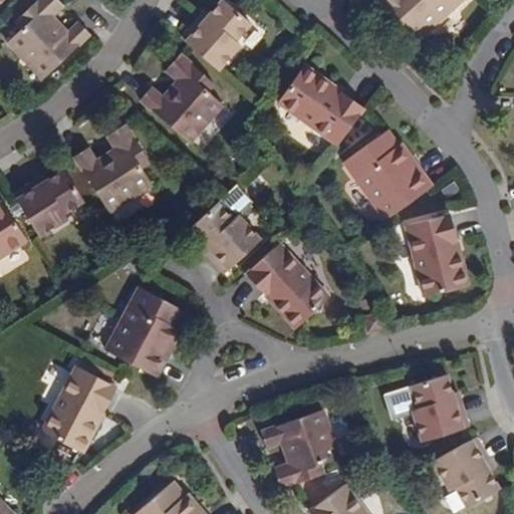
[(53,12),(57,9),(66,0),(37,0),(22,14),(31,24),(17,38),(48,72),(95,29),(84,15),(73,26),(64,17),(60,20),(53,12)]
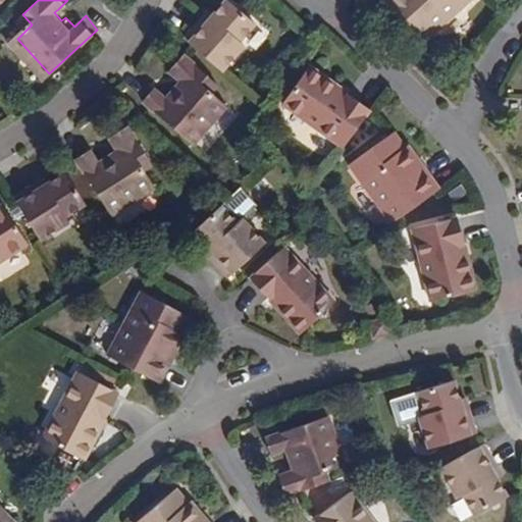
[(384,0),(422,39),(461,0),(384,0)]
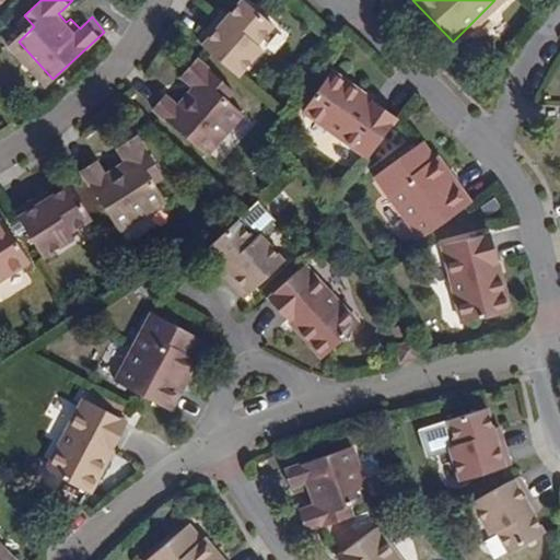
[(217,19),(197,42),(237,77),(261,50),(256,46),(272,27),(243,1),(230,15),(223,23),(217,19)]
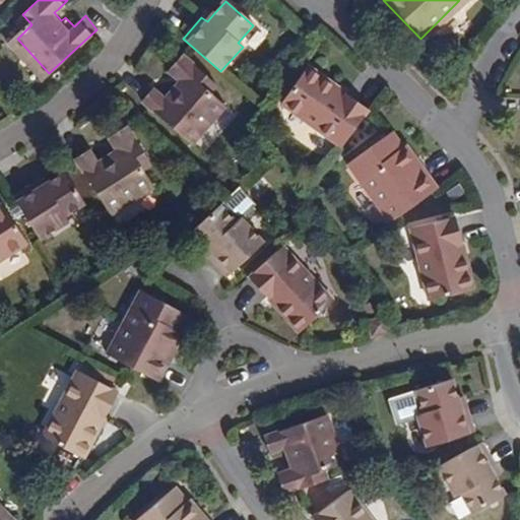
[(65,17),(58,9),(54,12),(61,20),(65,17)]
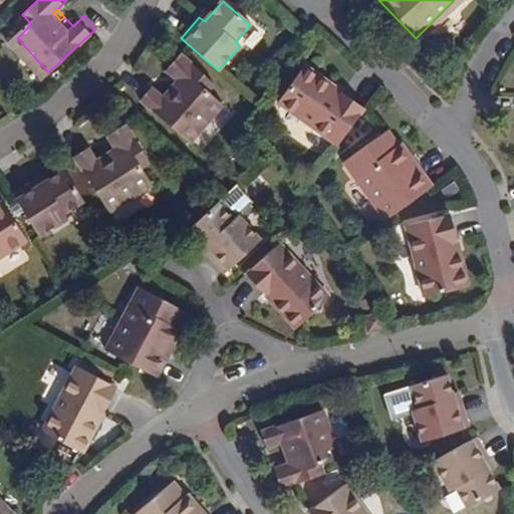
[(204,10),(199,17),(205,21),(211,14),(204,10)]
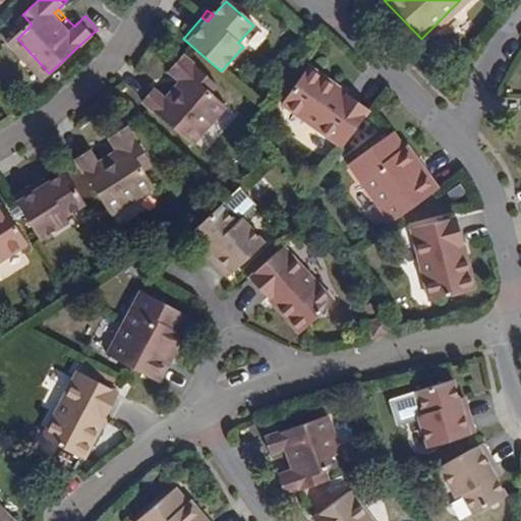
[(181,92),(177,87),(167,99),(155,90),(143,103),(193,146),(225,109),(211,95),(216,87),(182,56),(169,72),(181,83),(185,87),(181,92)]
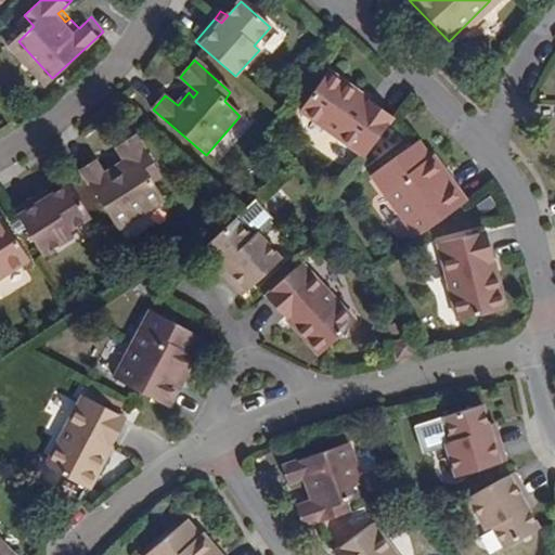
[(362,157),(391,116),(363,95),(361,99),(349,90),(351,87),(326,68),(297,107),(362,157)]
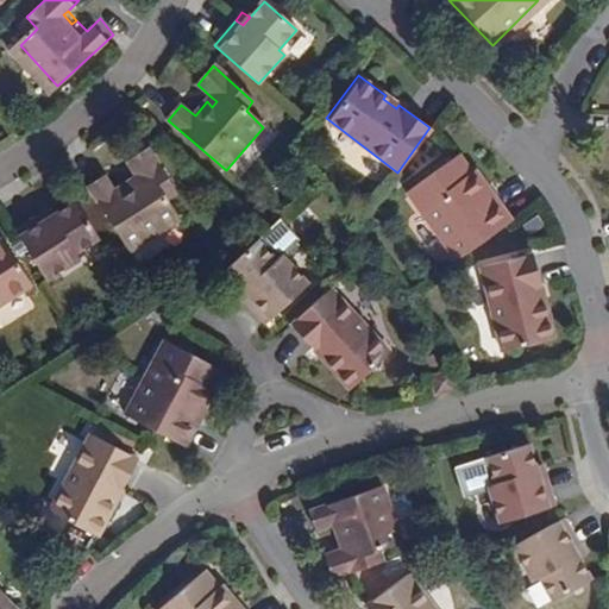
[(396,108),(399,105),(385,95),(383,99),(396,108)]
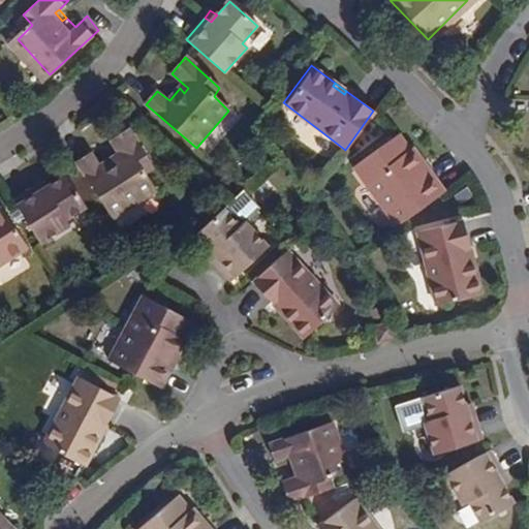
[(184,85),(180,88),(184,93),(188,88),(184,85)]
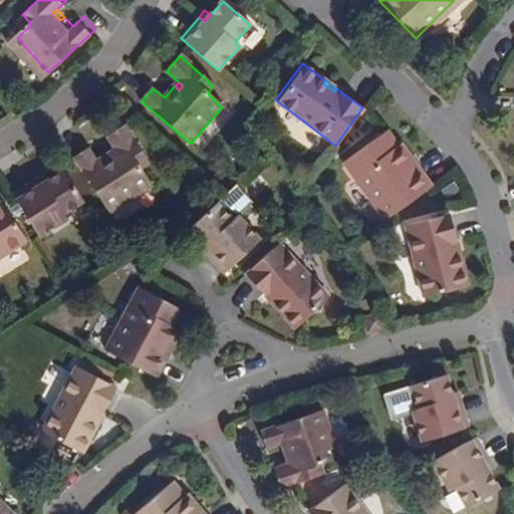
[(89,145),(74,155),(109,210),(152,182),(141,165),(150,159),(125,120),(108,132),(116,146),(119,150),(113,154),(109,149),(96,158),(89,145)]
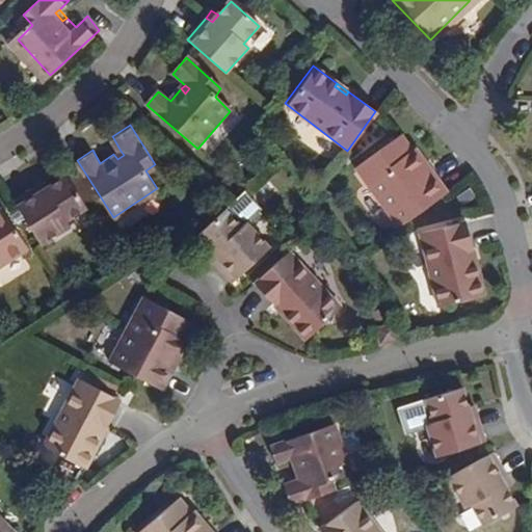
[(398,225),(446,191),(433,174),(429,176),(421,163),(425,161),(414,145),(410,148),(399,131),(354,162),(398,225)]
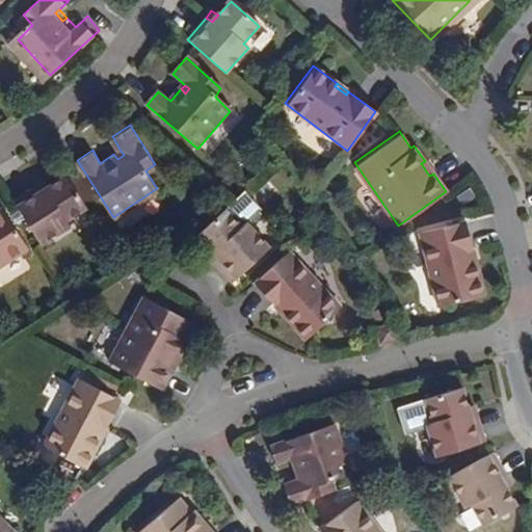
[(121,151),(113,154),(117,159),(124,155),(121,151)]
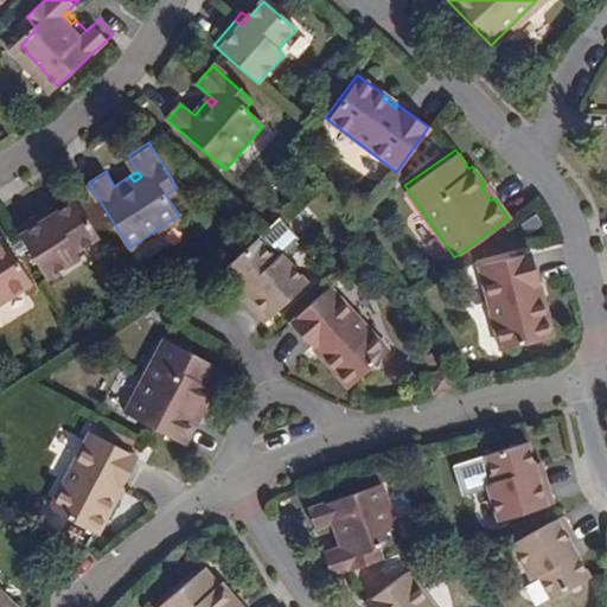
[(490,200),(494,198),(485,184),(480,186),(490,200)]
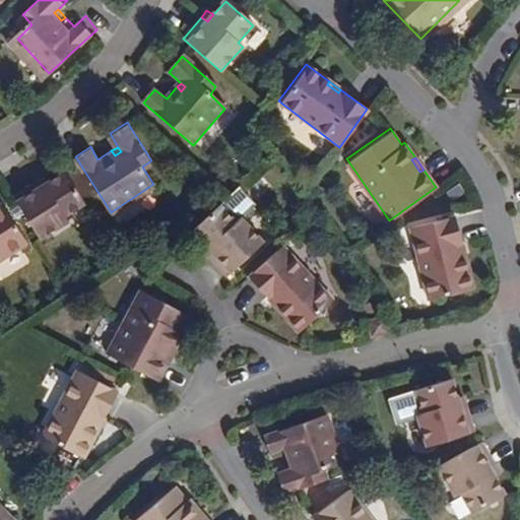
[(37,181),(14,196),(40,238),(70,218),(66,212),(84,201),(65,169),(50,180),(42,185),(37,181)]
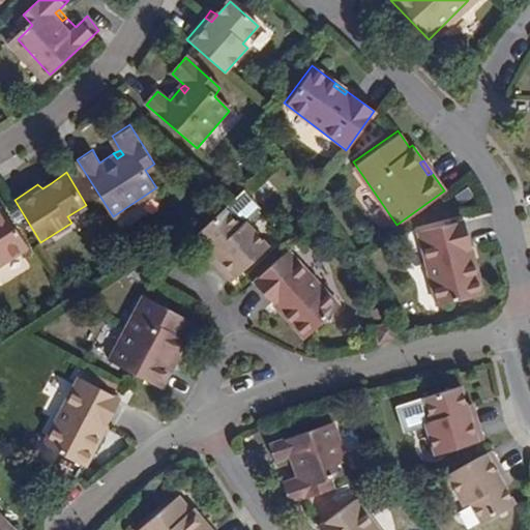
[(42,188),(51,183),(47,178),(37,184),(42,188)]
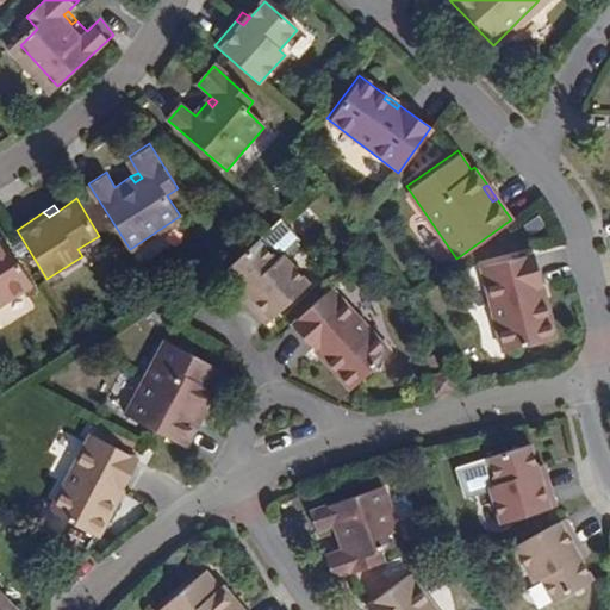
[(287,269),(257,238),(216,277),(238,304),(244,299),(253,307),(267,323),(299,296),(280,275),(287,269)]
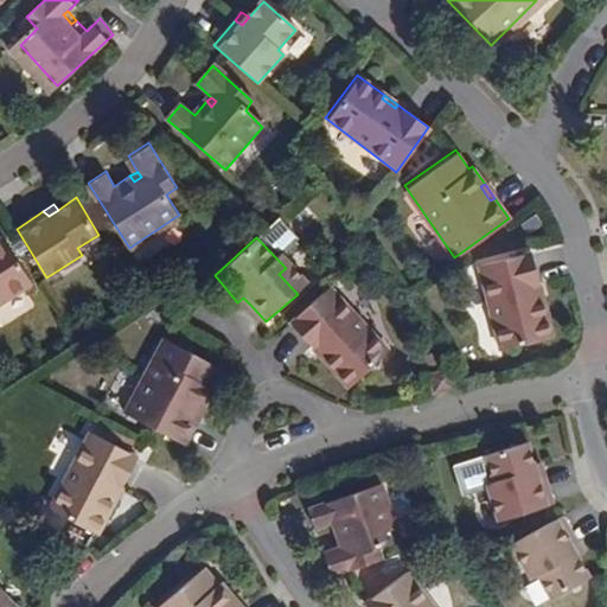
[(0,304),(32,283),(1,238),(0,238),(0,304)]
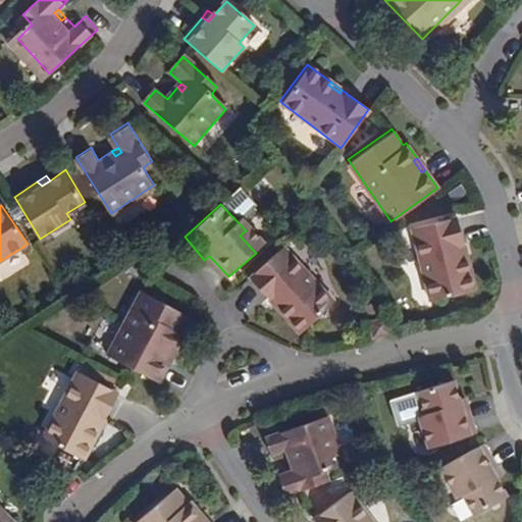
[(459,245),(463,242),(457,215),(412,224),(428,299),(473,290),(466,255),(462,256),(459,245)]
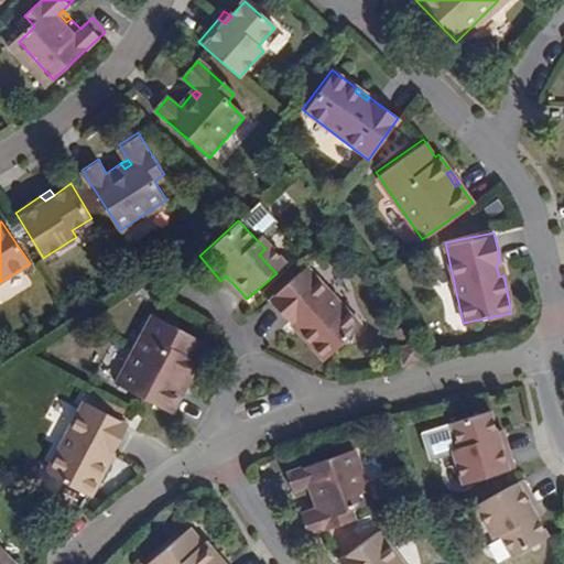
[(362,325),(306,264),(269,299),(295,327),(299,323),(308,333),(305,337),(325,360),(362,325)]
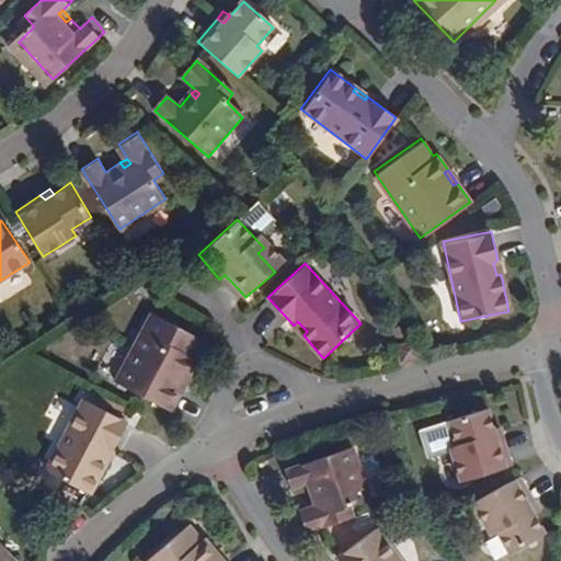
[(228,288),(232,283),(225,275),(219,279),(228,288)]
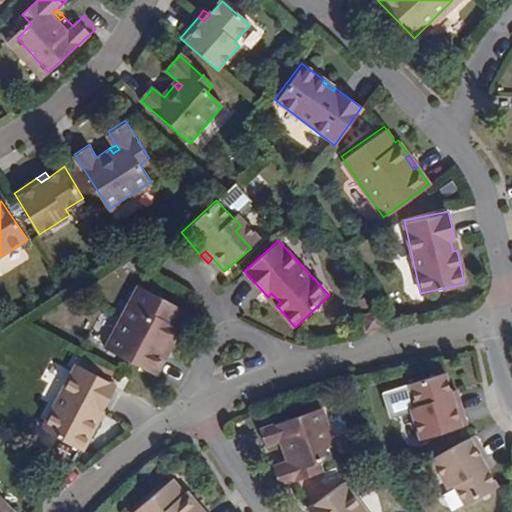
[(166,341),(169,343),(177,327),(173,325),(182,308),(135,283),(102,346),(154,373),(165,350),(162,348),(166,341)]
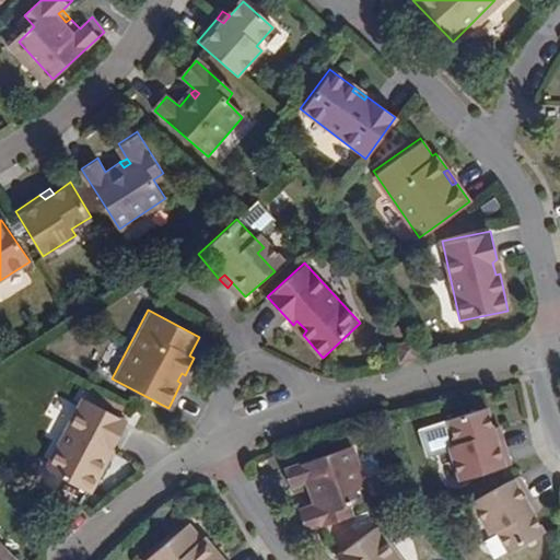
[(296,321),(293,325),(303,335),(306,330),(296,321)]
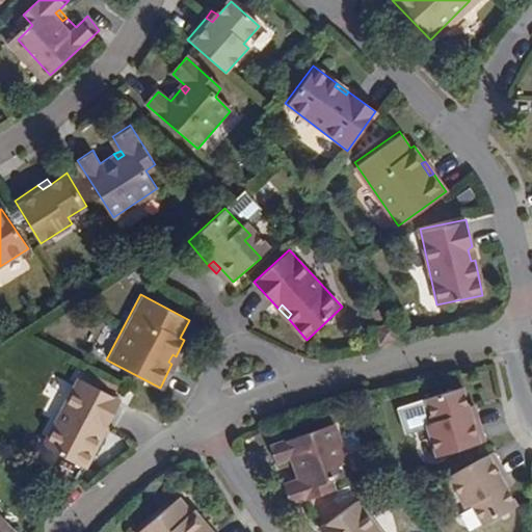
[(100,428),(103,428),(121,399),(79,376),(42,444),(83,466),(98,440),(95,437),(100,428)]
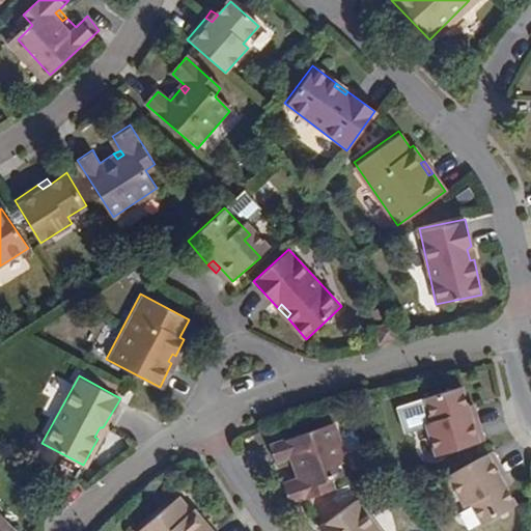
[(469,413),(468,403),(462,385),(427,393),(431,415),(425,417),(434,451),(483,440),(475,412),(469,413)]
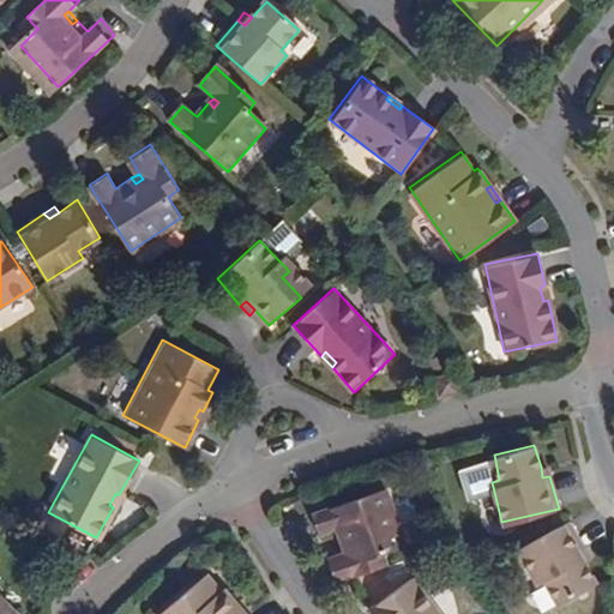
[(336,582),(387,564),(383,548),(403,541),(386,487),(313,511),(319,530),(336,525),(341,543),(347,542),(350,549),(344,551),(326,558),(336,582)]
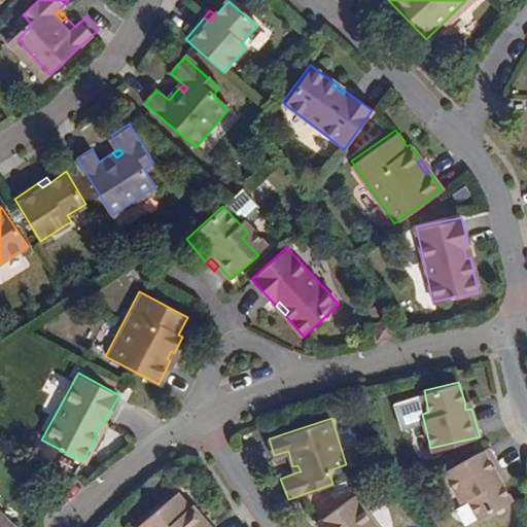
[(97,435),(102,424),(99,424),(94,433),(97,435)]
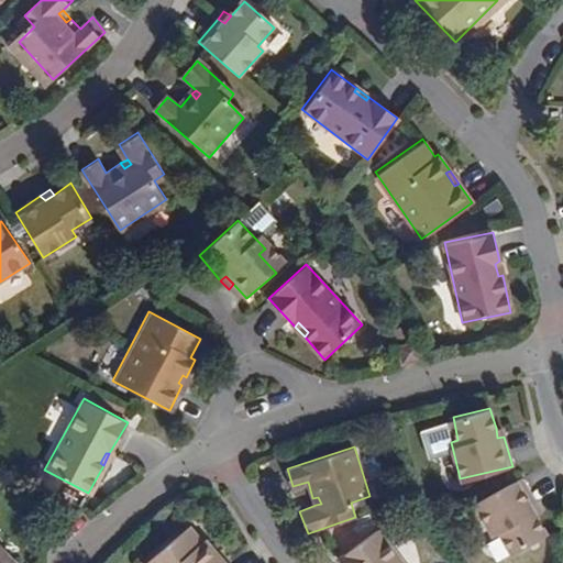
[(534,504),(520,477),(474,504),(493,537),(499,532),(511,553),(545,533),(536,517),(529,507),(534,504)]
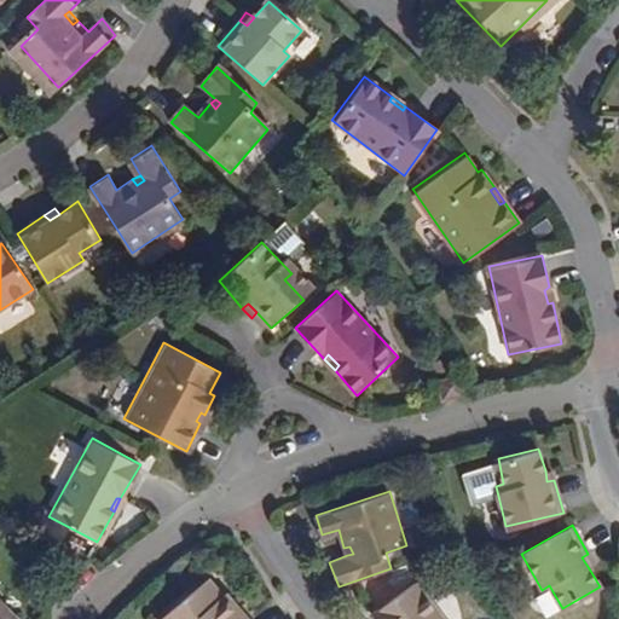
[(595,565),(588,554),(582,557),(589,568),(595,565)]
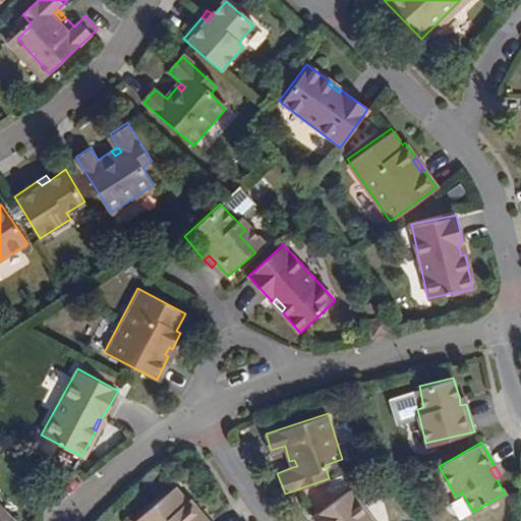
[(189,504),(192,502),(181,488),(177,489),(166,475),(124,511),(132,520),(207,520),(198,509),(195,511),(189,504)]
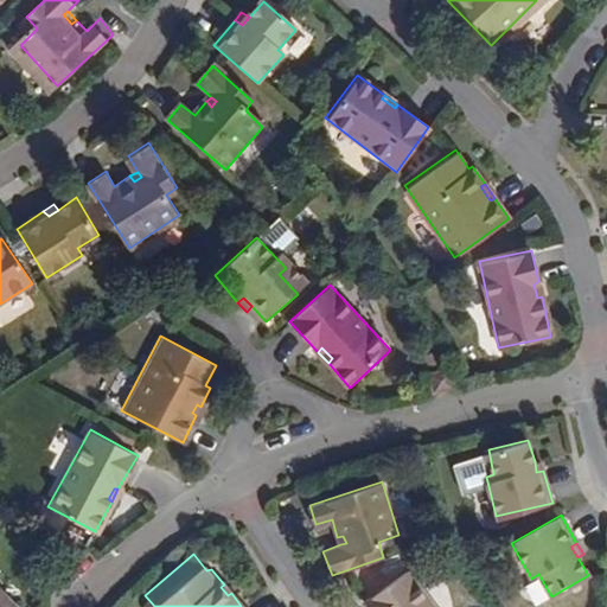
[(432,606),(409,572),(365,601),(368,606),(432,606)]
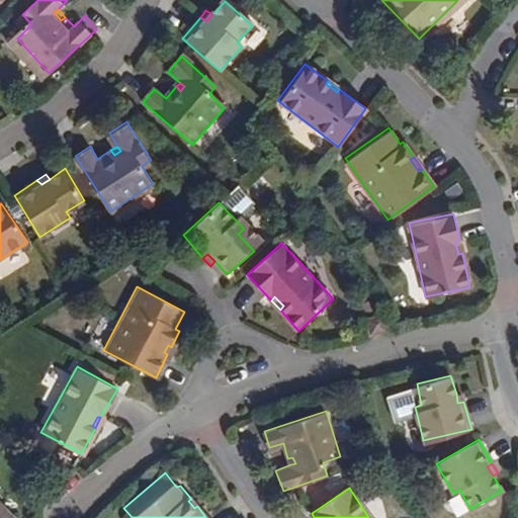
[(197,506),(191,499),(188,501),(194,508),(197,506)]
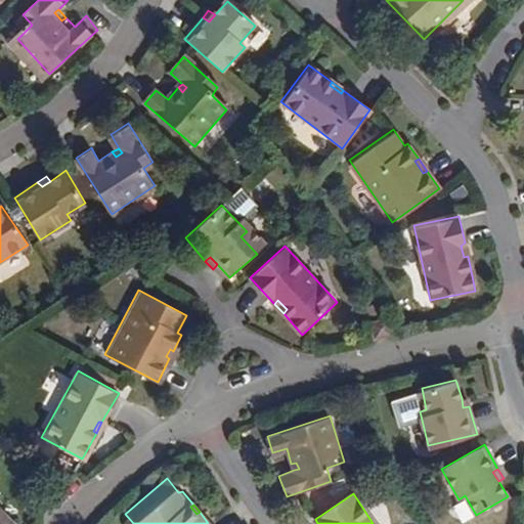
[(0,523),(14,523),(0,510),(0,523)]
